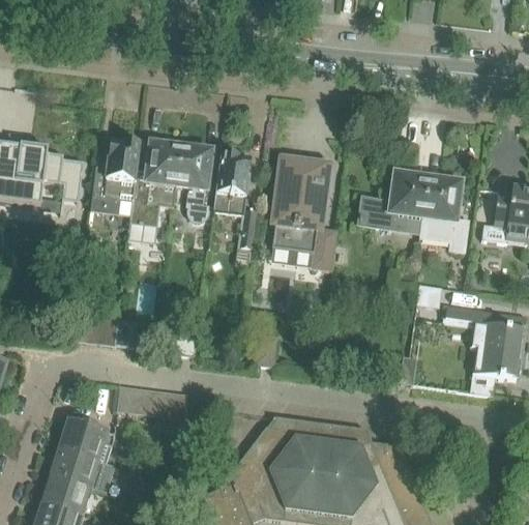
[(137,171),(141,142),(139,142),(137,138),(126,137),(124,141),(121,140),(121,142),(110,140),(106,169),(95,167),(90,208),(118,212),(120,198),(134,200),(137,171)]
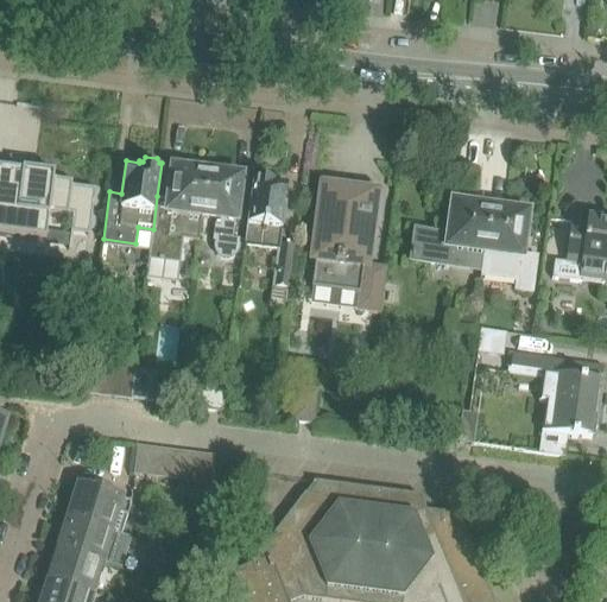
[(201,166),(202,165),(201,163),(201,162),(200,160),(200,159),(198,158),(197,158),(196,157),(194,157),(193,158),(191,158),(190,159),(189,159),(188,160),(188,162),(187,163),(187,166),(175,165),(172,178),(171,178),(169,197),(157,196),(153,229),(150,252),(183,255),(185,239),(198,240),(202,221),(208,168),(201,166)]
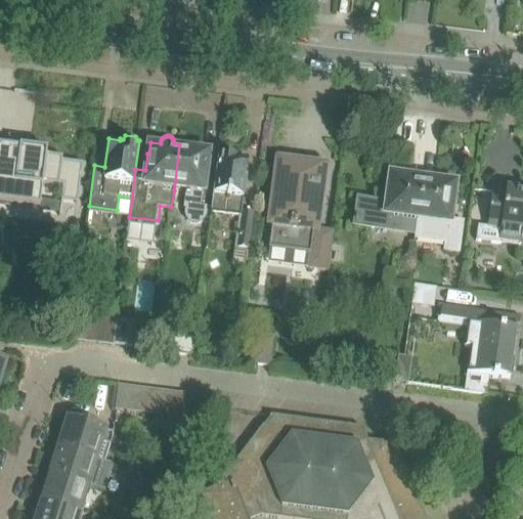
[(198,148),(198,145),(198,144),(198,143),(197,141),(197,140),(195,140),(194,139),(192,138),(191,138),(190,138),(189,139),(188,139),(187,140),(186,141),(185,142),(185,144),(179,144),(174,190),(185,191),(183,204),(186,205),(186,209),(186,210),(186,211),(186,213),(187,214),(188,216),(188,217),(190,218),(191,218),(192,219),(194,219),(195,219),(198,219),(201,218),(203,217),(204,215),(205,215),(205,214),(206,212),(206,211),(207,203),(202,203),(207,161),(206,161),(208,149),(198,148)]
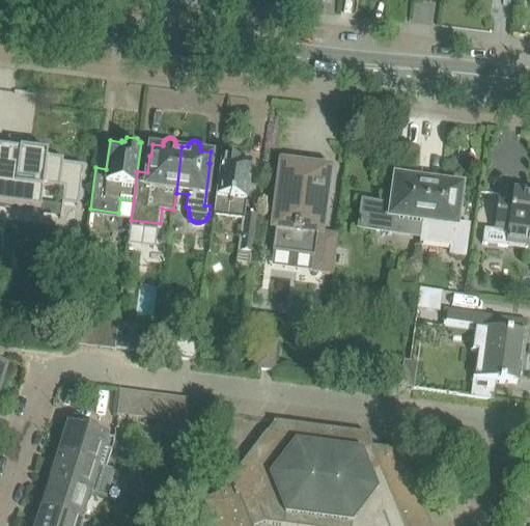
[(0,200),(40,206),(42,198),(44,182),(63,185),(62,200),(64,200),(79,202),(84,162),(63,159),(63,155),(47,153),(48,148),(20,145),(20,146),(9,145),(8,145),(0,143),(0,200)]
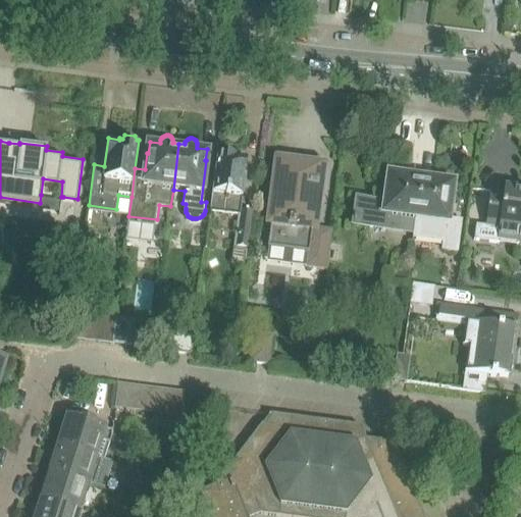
[(217,150),(210,209),(239,213),(235,246),(249,248),(254,207),(242,206),(248,156),(237,154),(237,153),(235,152),(232,148),(222,147),(220,151),(217,150)]
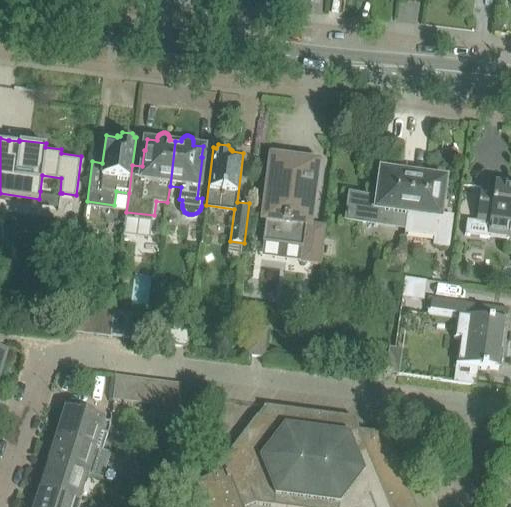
[(277,156),(273,155),(265,215),(266,215),(263,239),(302,244),(300,258),(321,261),(325,221),(308,219),(316,161),(311,160),(312,156),(278,151),(277,156)]
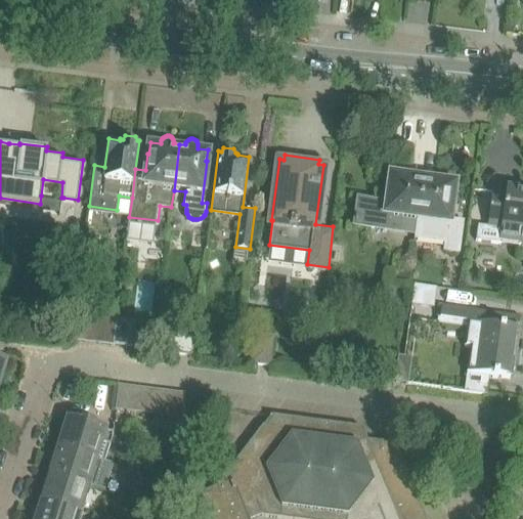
[(358,196),(355,222),(391,226),(394,209),(418,213),(424,173),(405,170),(405,174),(391,173),(388,200),(358,196)]
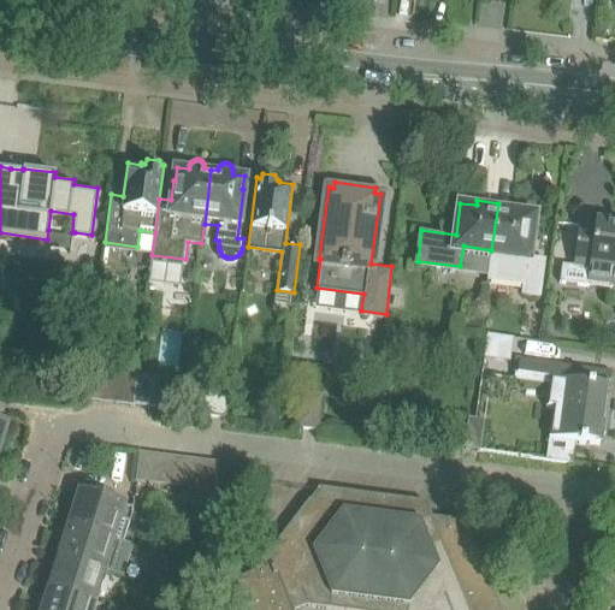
[(489,271),(489,276),(524,280),(522,290),(539,291),(544,256),(528,255),(534,213),(519,211),(519,206),(498,203),(491,250),(489,271)]
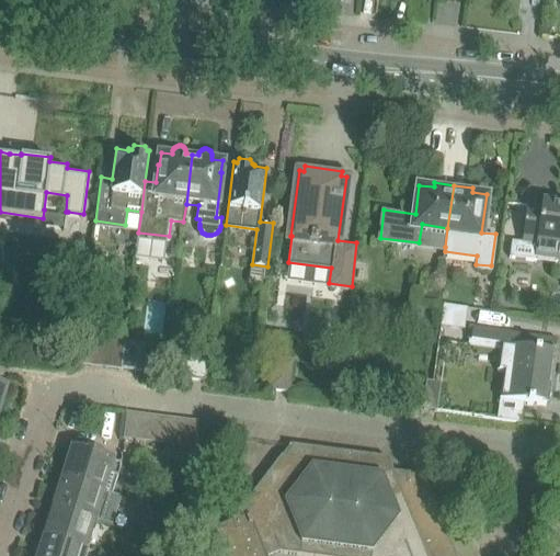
[(512,237),(510,253),(556,259),(556,257),(559,257),(559,200),(543,197),(541,202),(527,200),(523,238),(512,237)]
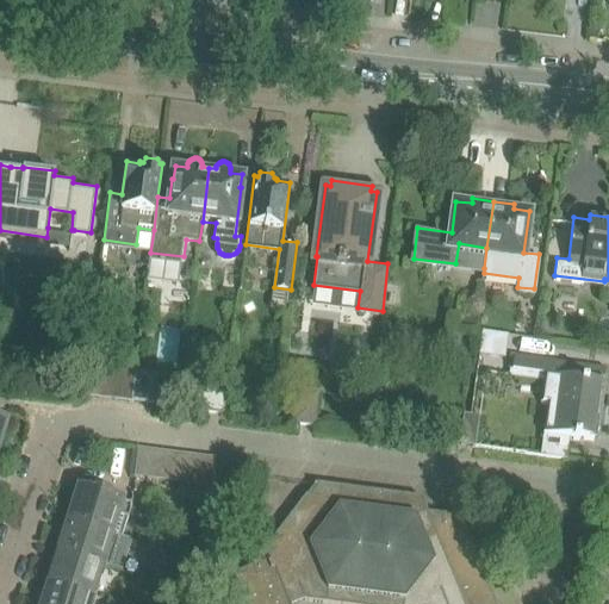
[(461,309),(460,321),(478,323),(479,311),(461,309)]
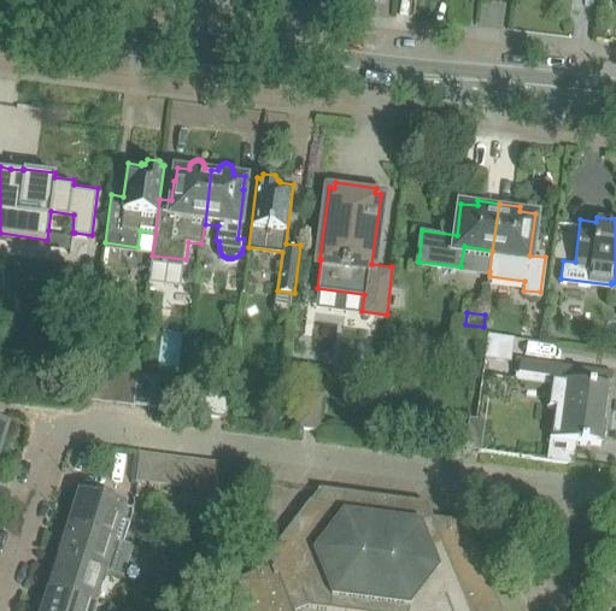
[(488,330),(486,348),(504,351),(508,333),(488,330)]
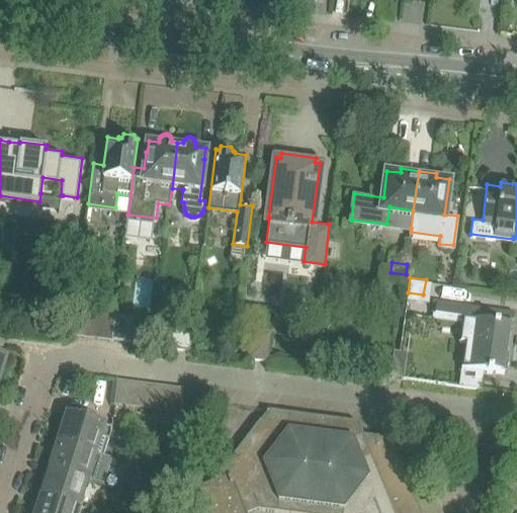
[(438,297),(437,311),(462,315),(461,321),(459,339),(466,340),(463,359),(462,359),(461,365),(482,367),(493,369),(493,368),(505,370),(506,360),(509,361),(511,345),(508,344),(509,332),(511,332),(515,309),(438,297)]
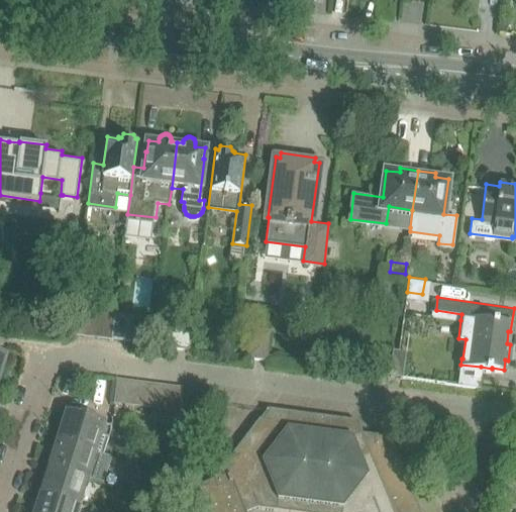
[(76,306),(73,332),(74,332),(112,337),(114,313),(115,311),(76,306)]
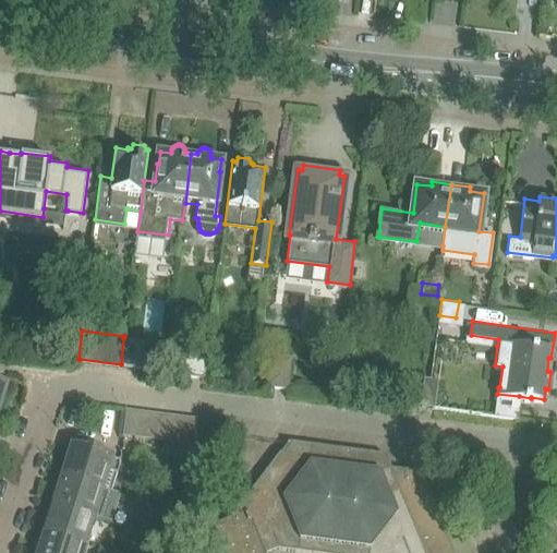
[(121,364),(149,368),(152,350),(143,349),(144,340),(123,338),(121,364)]
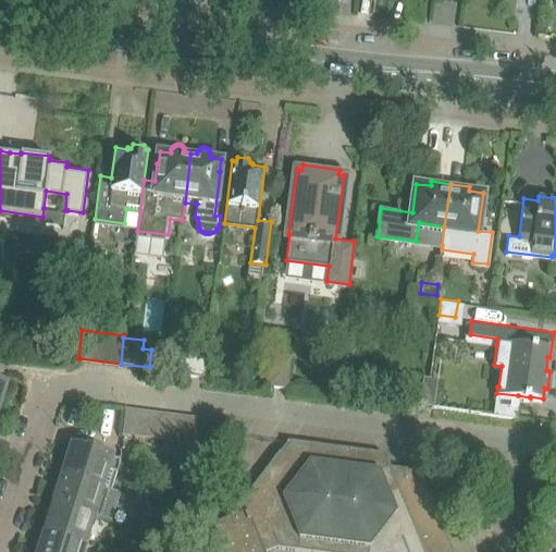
[(185,373),(202,376),(205,376),(208,346),(184,343),(181,371),(181,372),(185,373)]
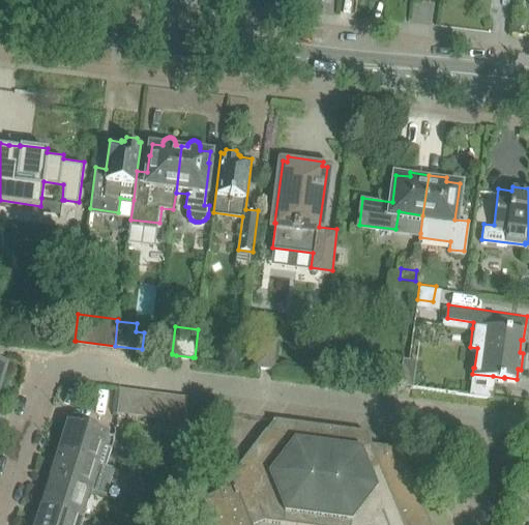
[(254,365),(259,365),(274,367),(278,339),(258,336),(254,365)]
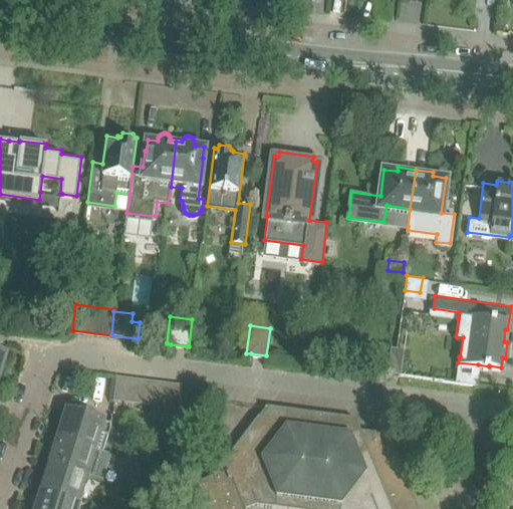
[(391,345),(388,371),(401,372),(405,346),(391,345)]
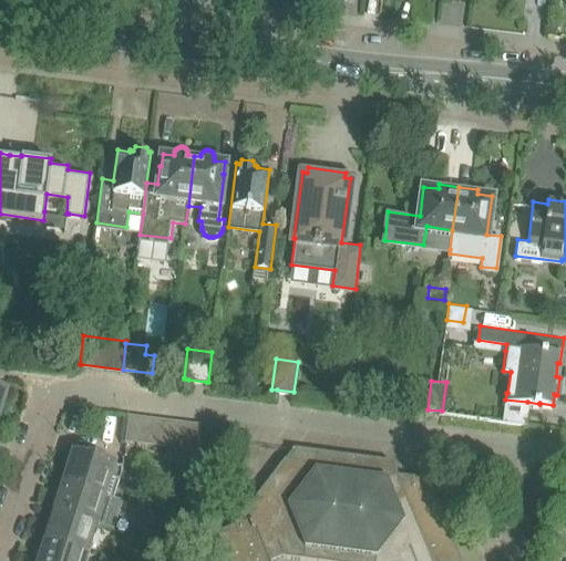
[(139,439),(142,414),(129,412),(125,438),(139,439)]
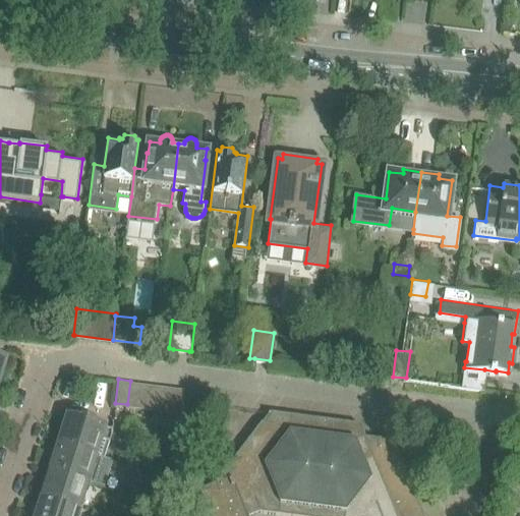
[(139,406),(142,382),(130,381),(127,404),(139,406)]
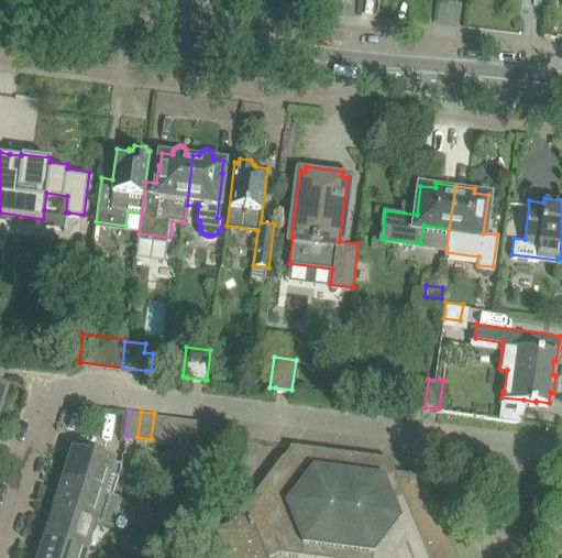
[(167,415),(154,413),(151,439),(164,440),(167,415)]
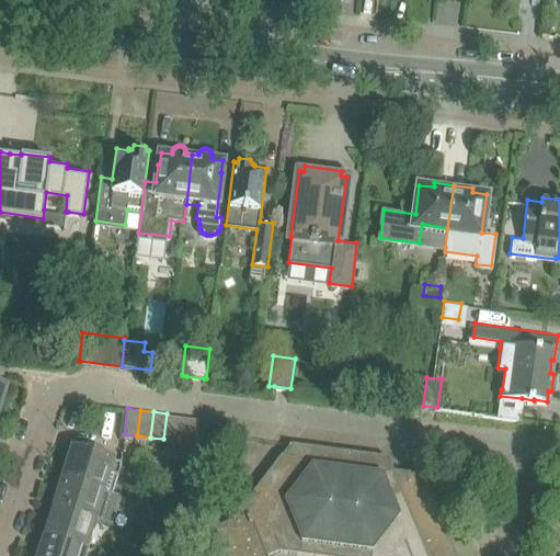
[(167,413),(163,439),(176,441),(180,415),(167,413)]
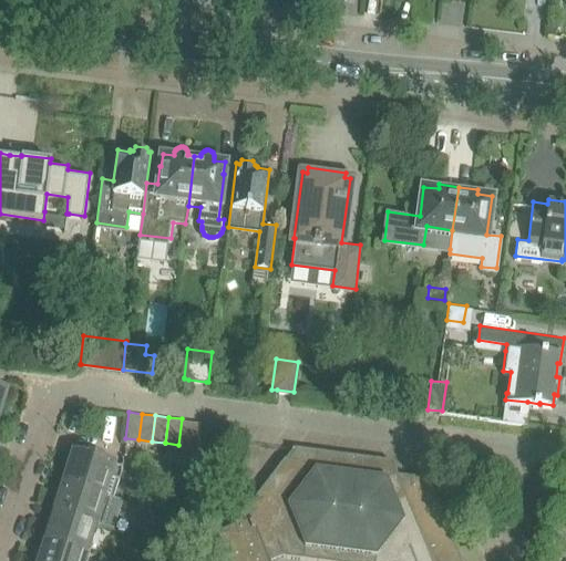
[(182,418),(178,445),(182,446),(183,445),(192,446),(195,421),(182,418)]
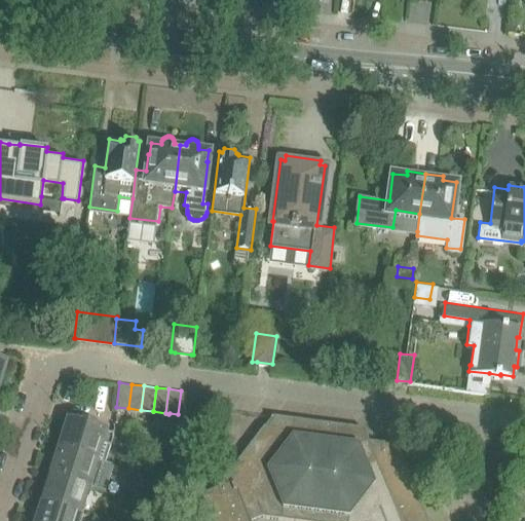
[(190,416),(193,392),(181,391),(178,414),(190,416)]
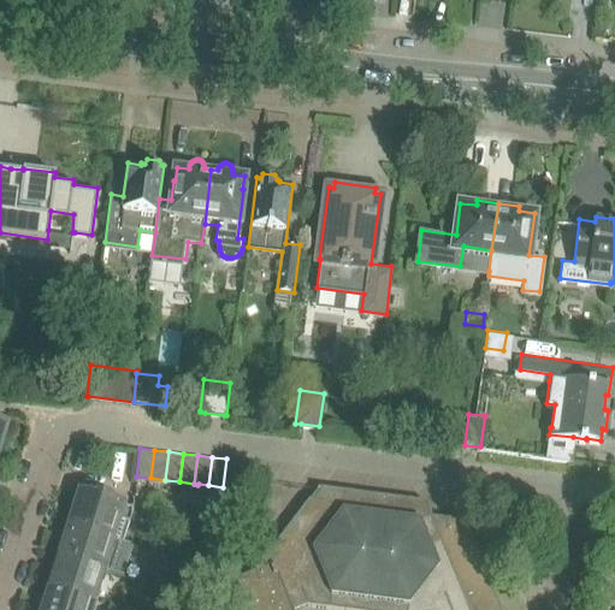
[(199,484),(197,485),(196,502),(230,507),(237,489),(223,487),(208,485),(199,484)]
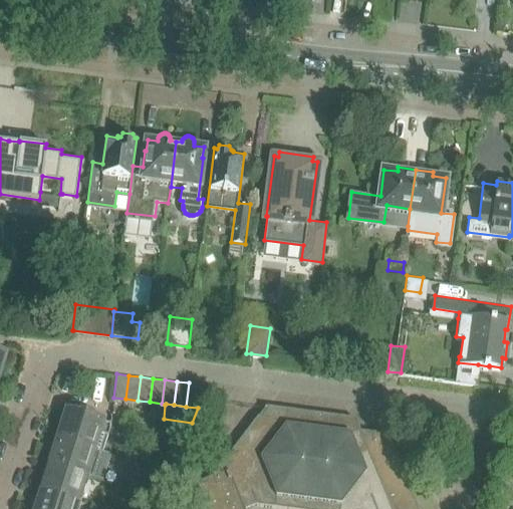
[(266,404),(213,473),(214,475),(197,482),(197,480),(195,480),(207,508),(246,508),(245,507),(257,502),(307,508),(377,508),(378,508),(390,504),(392,508),(419,508),(389,432),(373,430),(372,433),(362,432),(355,416),(266,404)]
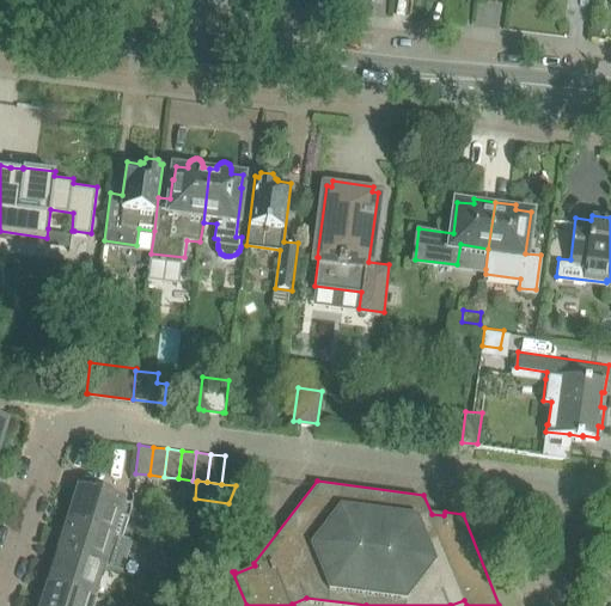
[(80,485),(69,518),(112,531),(123,533),(133,502),(80,485)]
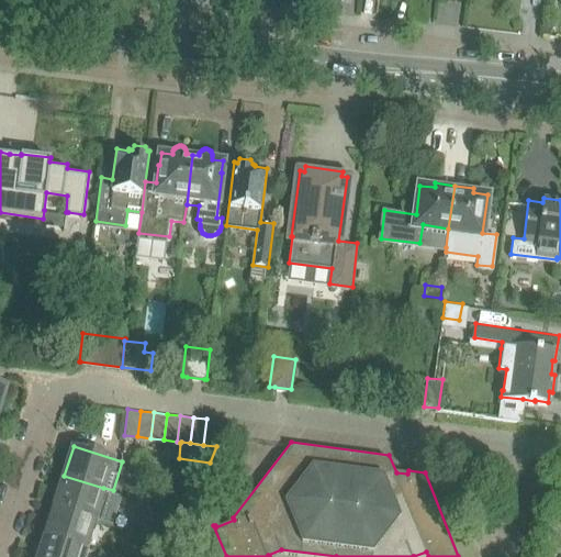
[(64,476),(55,504),(94,516),(113,523),(122,493),(113,490),(103,488),(64,476)]
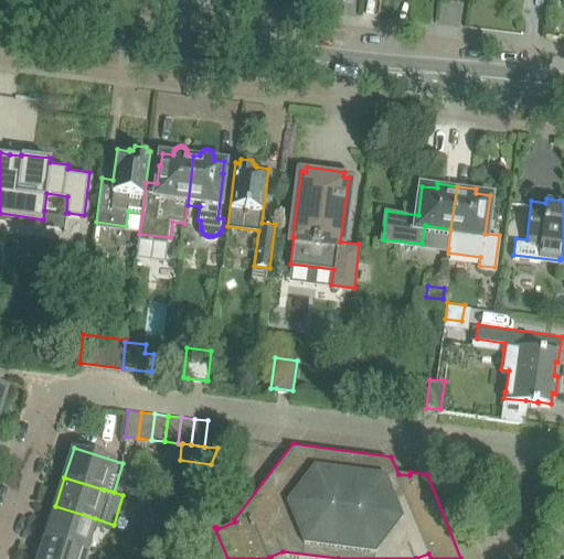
[(55,506),(46,535),(86,547),(95,518),(55,506)]
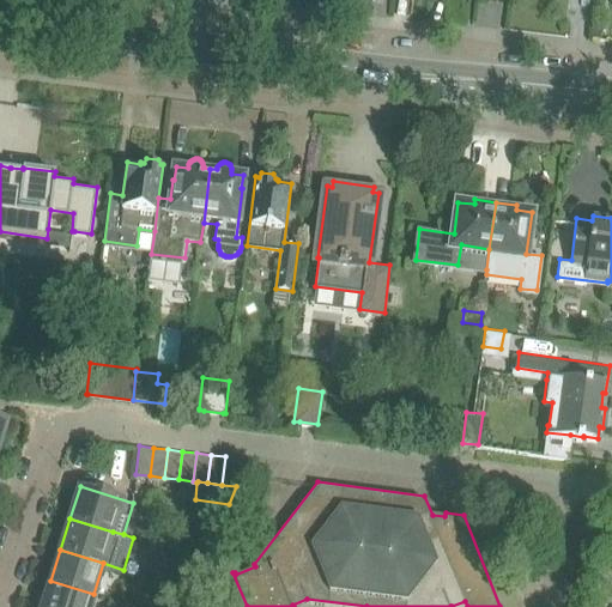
[(188,554),(183,568),(185,568),(194,571),(198,572),(201,560),(201,559),(188,554)]
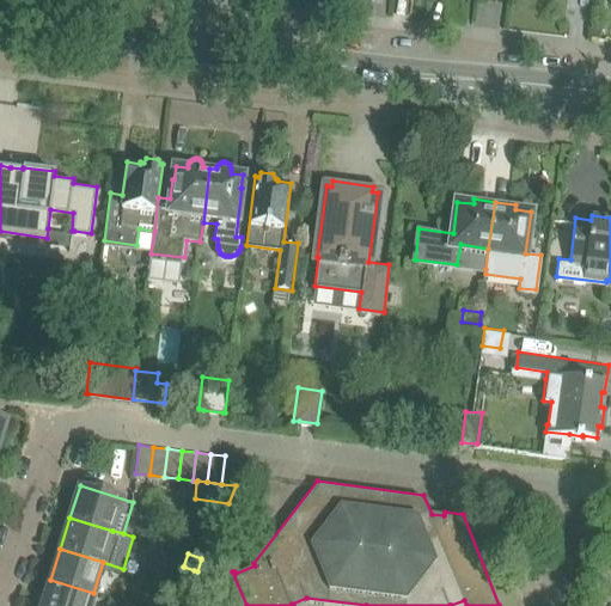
[(50,580),(42,605),(89,605),(93,593),(50,580)]
